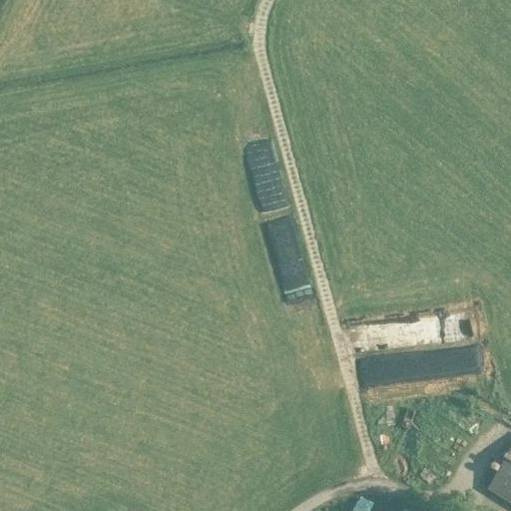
[(399,389),(483,376),(473,309),(349,328),(356,377),(381,373),(379,362),(394,360),(399,389)]
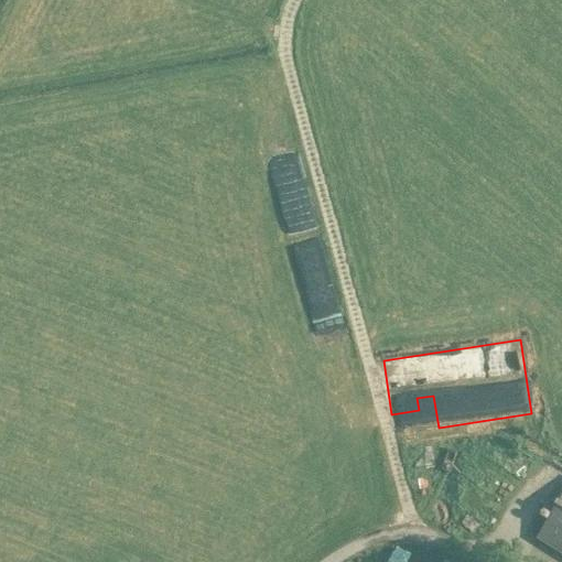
[(423,444),(407,447),(413,490),(430,487),(423,444)]
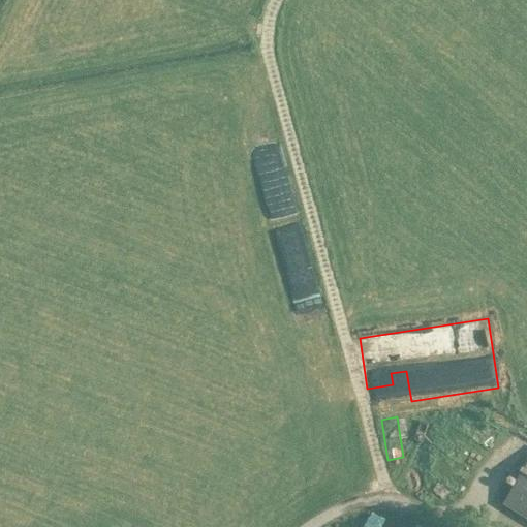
[(526,464),(502,504),(526,520),(526,464)]
